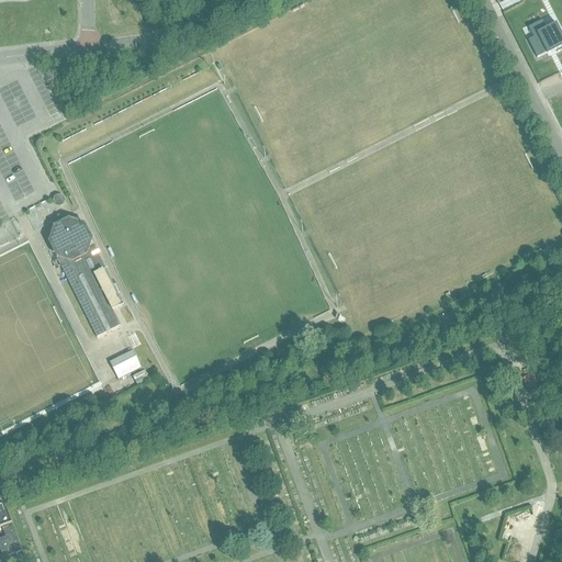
[(534,40),(528,42),(537,60),(547,55),(548,57),(557,53),(558,55),(561,52),(561,34),(558,24),(547,30),(542,22),(528,29),(534,40)]
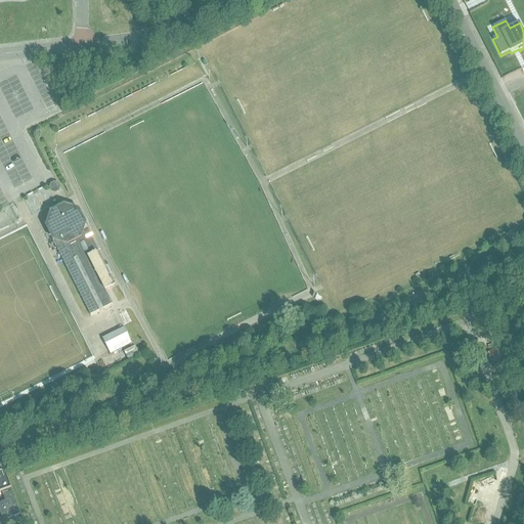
[(64,207),(52,213),(48,226),(54,239),(53,242),(90,315),(113,304),(104,290),(115,285),(92,238),(88,241),(83,230),(84,224),(78,212),(64,207)]
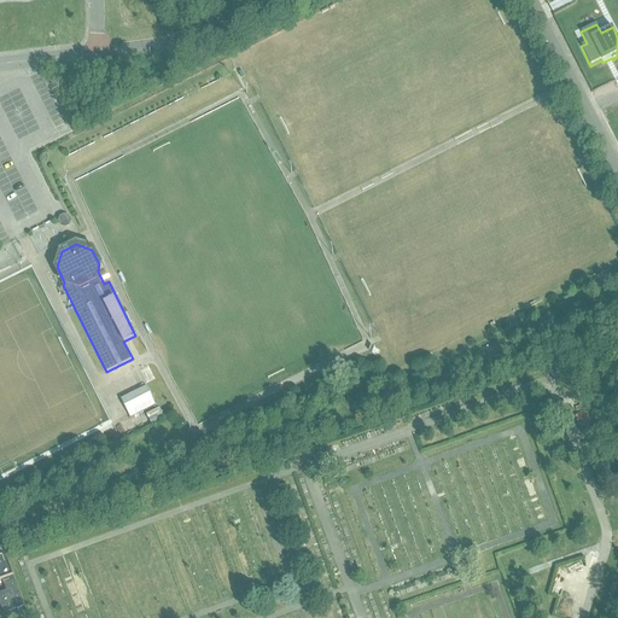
[(121,400),(128,413),(130,418),(156,404),(146,386),(121,400)]
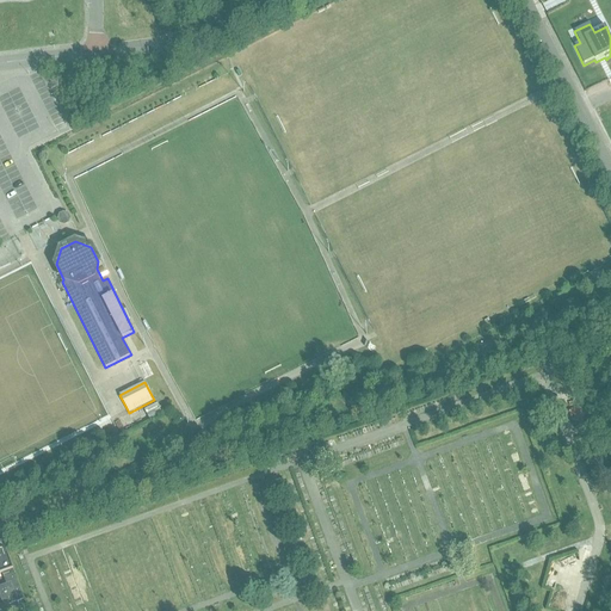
[(148,408),(153,418),(166,411),(160,401),(148,408)]
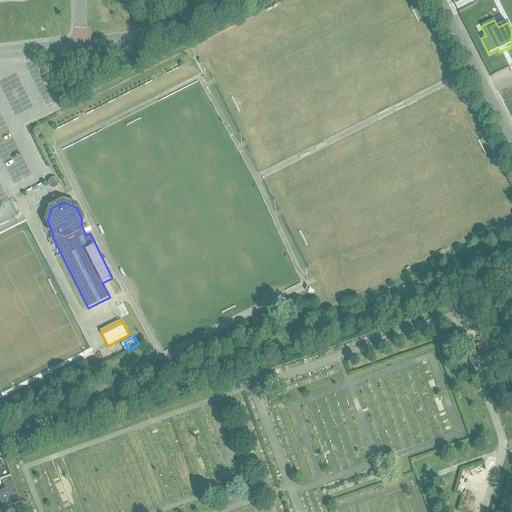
[(478,347),(486,354),(493,347),(485,340),(478,347)]
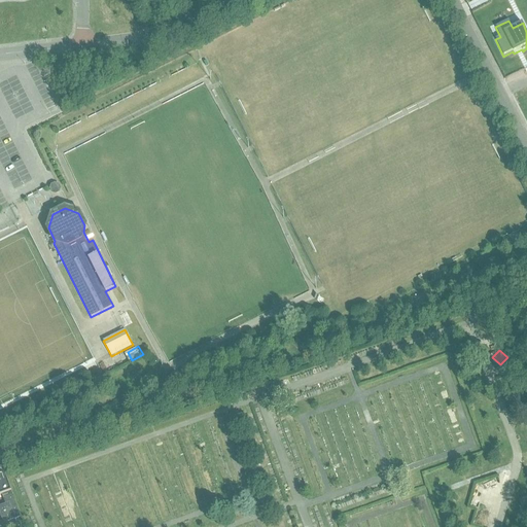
[(0,526),(0,495),(2,495),(3,499),(12,495),(13,495),(3,468),(0,468),(0,526)]
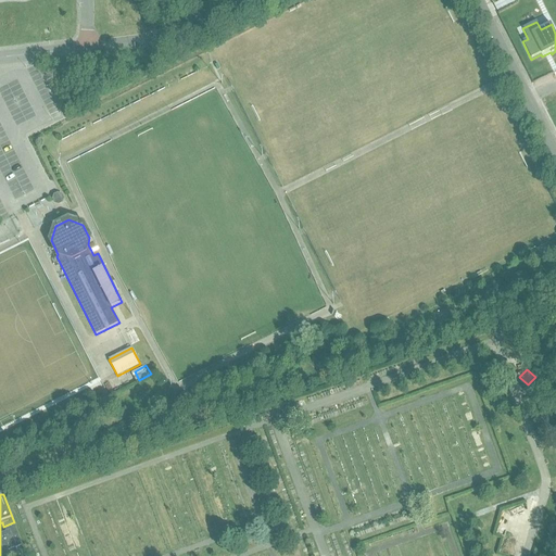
[(3,527),(5,532),(0,534),(0,542),(3,552),(15,547),(16,547),(22,545),(13,522),(3,527)]
